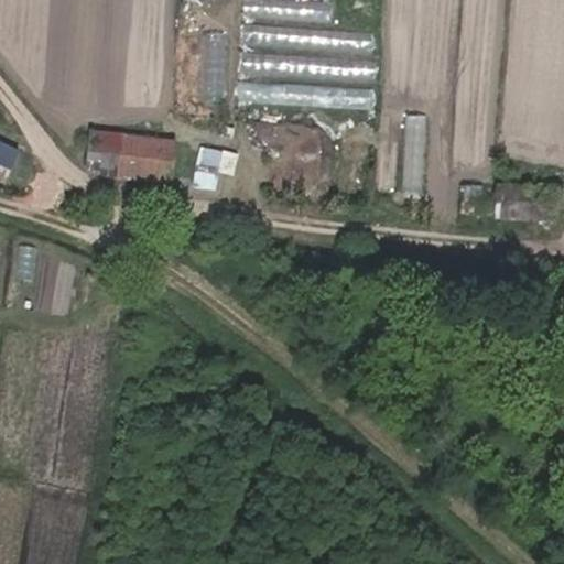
[(206,32),(204,104),(221,104),(224,33),(206,32)]
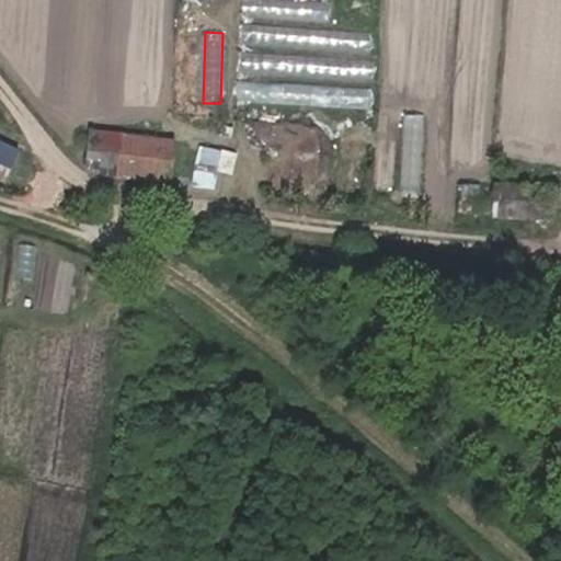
[(367,111),(368,90),(239,80),(238,102),(367,111)]
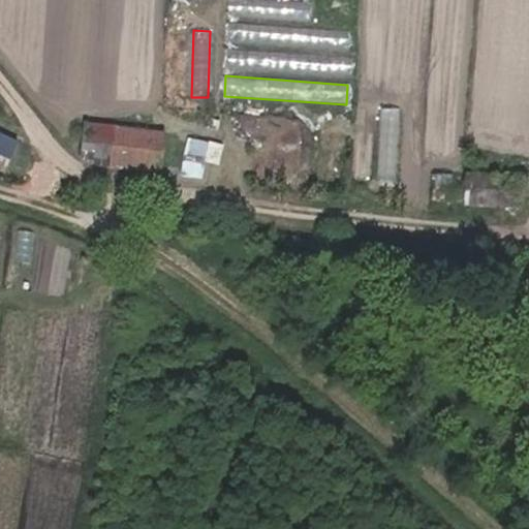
[(397,109),(379,109),(380,180),(397,180),(397,109)]
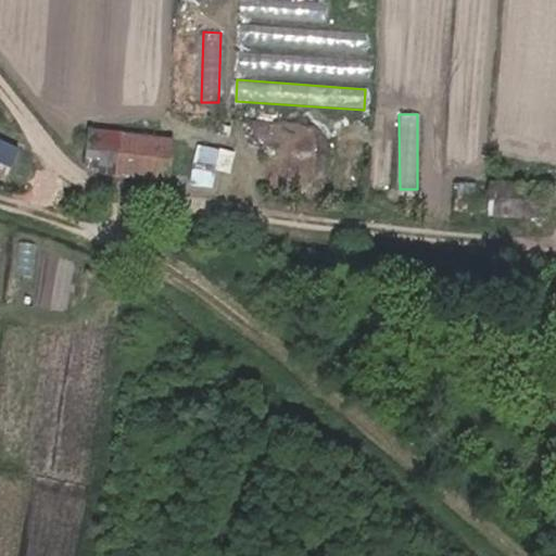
[(86,142),(83,176),(162,187),(168,143),(87,131),(86,142)]
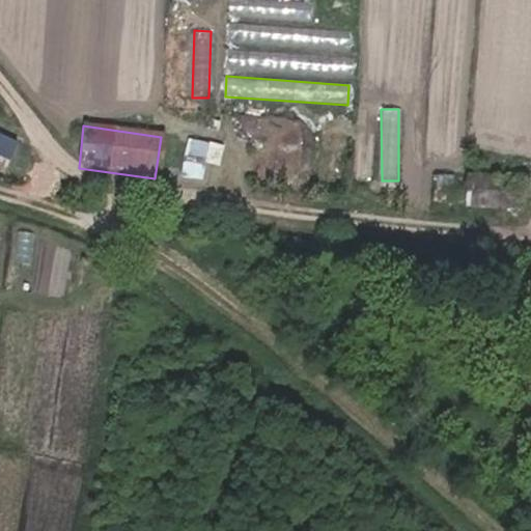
[(184,158),(221,165),(225,143),(188,137),(184,158)]
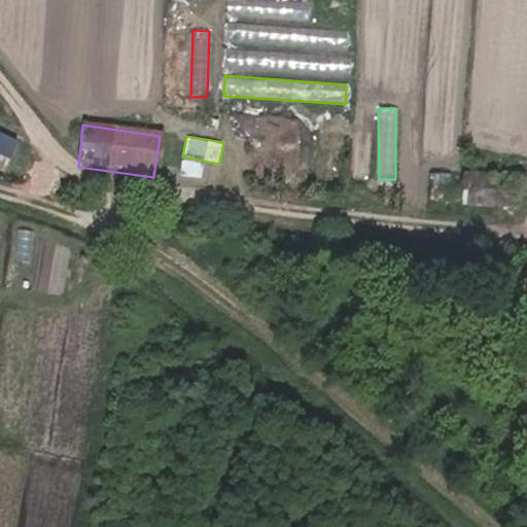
[(0,137),(0,163),(4,166),(15,144),(0,137)]
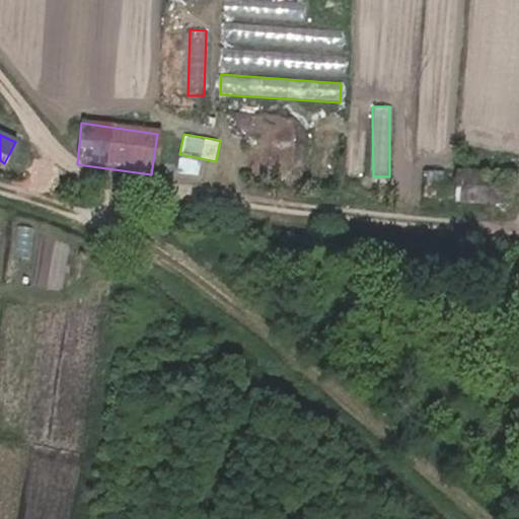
[(199,174),(200,158),(178,156),(176,172),(199,174)]
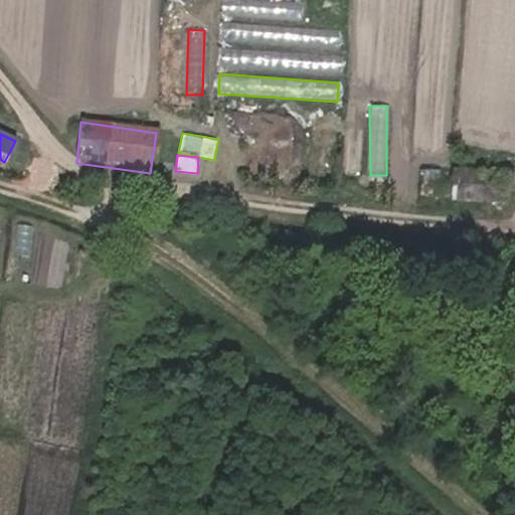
[(499,206),(501,175),(455,170),(454,202),(499,206)]
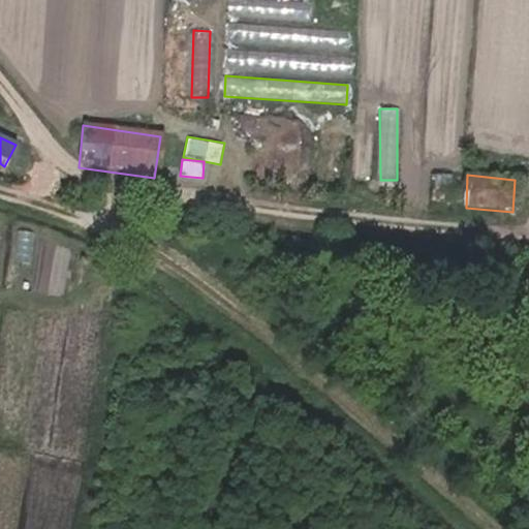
[(17,229),(14,260),(30,262),(33,230),(17,229)]
